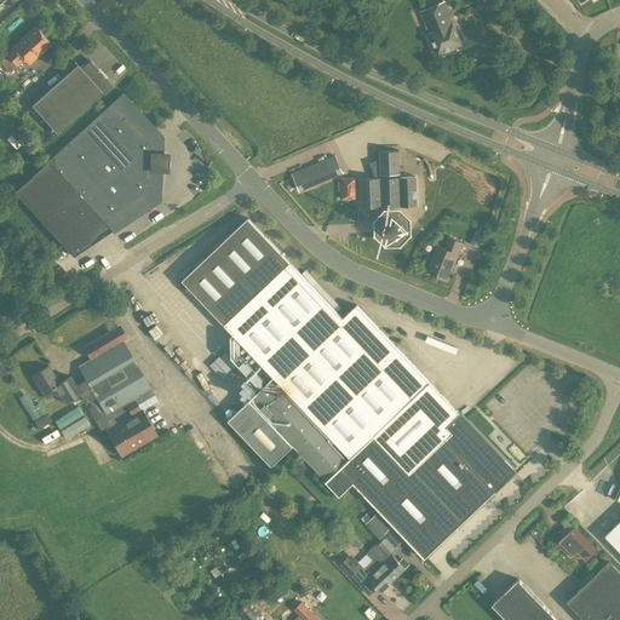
[(422,11),(438,53),(461,45),(445,1),(422,11)]
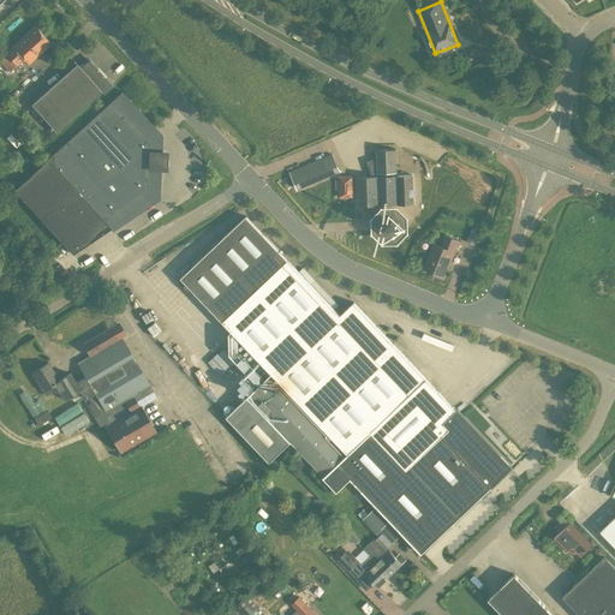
[(13,47),(6,53),(0,58),(0,63),(9,72),(24,59),(28,64),(51,43),(35,27),(13,47)]
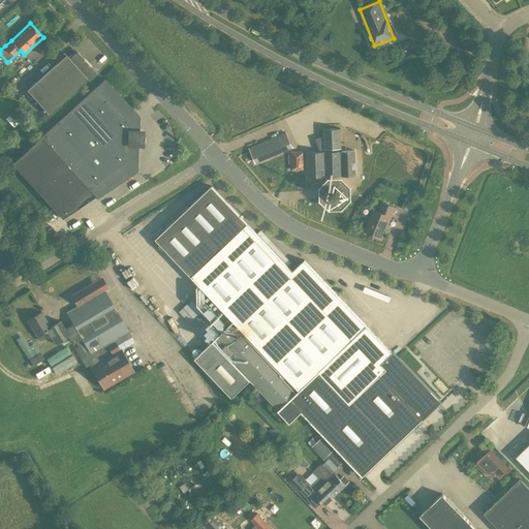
[(73,52),(66,59),(60,53),(52,61),(54,63),(24,91),(45,115),(84,80),(85,81),(93,73),(73,52)]
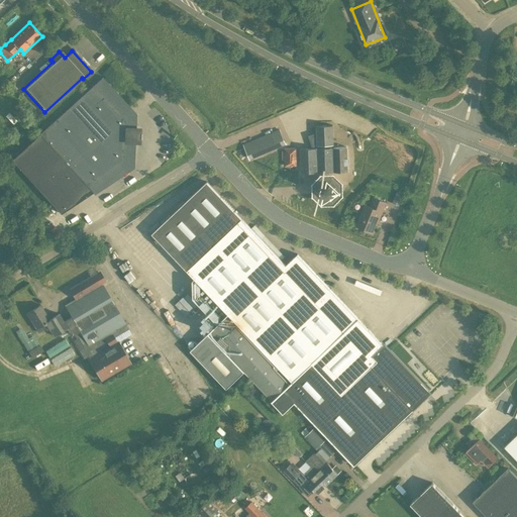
[(106,85),(107,85),(99,77),(11,160),(61,213),(93,191),(131,165),(133,113),(106,85)]
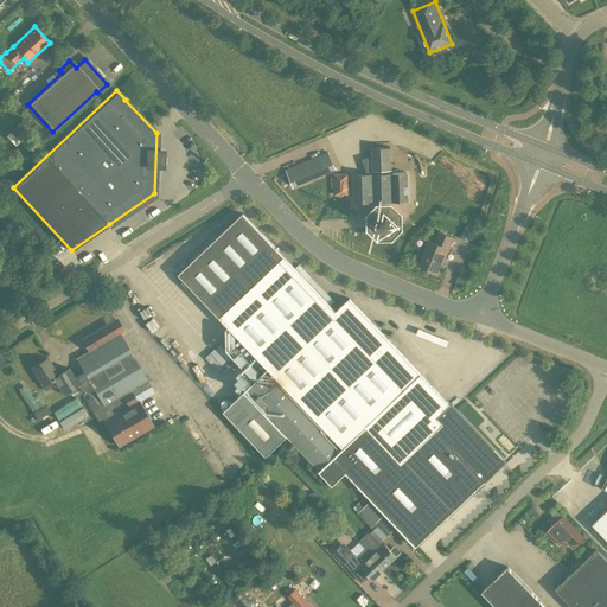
[(16,126),(37,146),(40,141),(19,122),(16,126)]
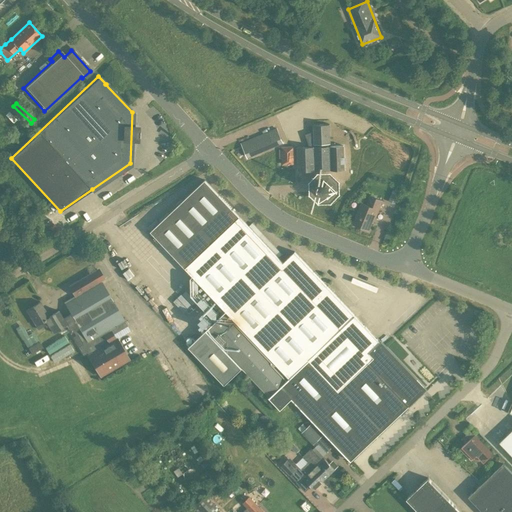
[(314,144),(316,144),(316,147),(297,147),(298,171),(344,170),(344,146),(329,146),(329,143),(331,143),(330,125),(314,125),(314,144)]
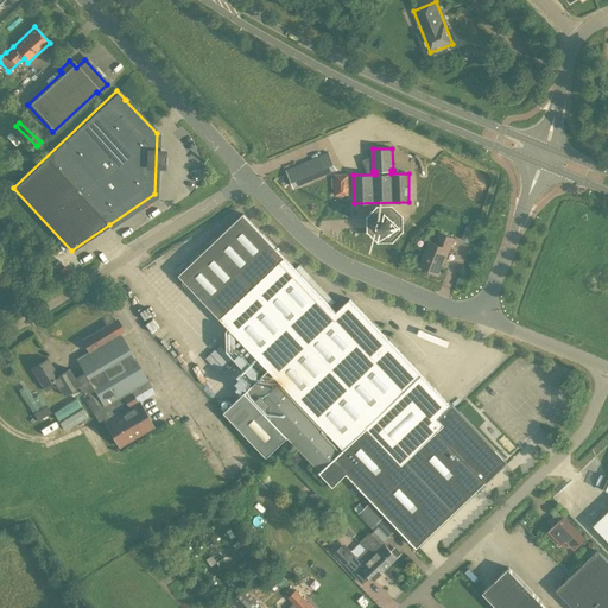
[(329,153),(286,171),(293,187),(336,169),(329,153)]
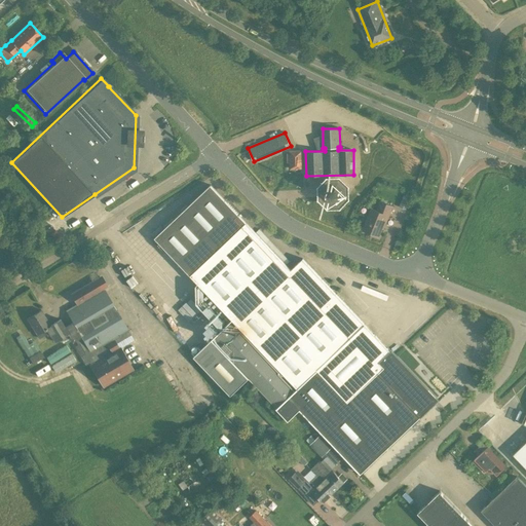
[(301,152),(290,152),(290,170),(301,170),(301,152)]
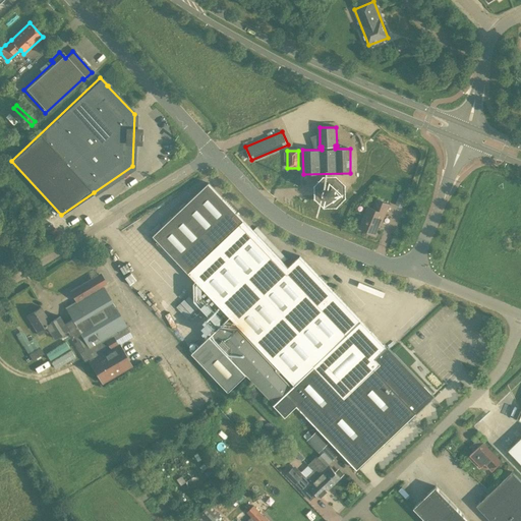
[(156,231),(190,270),(246,218),(212,180),(156,231)]
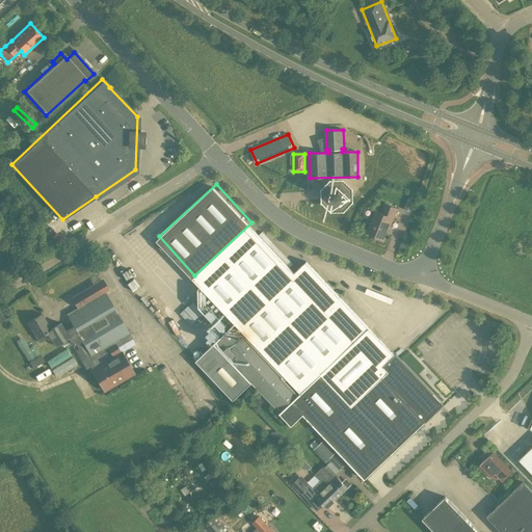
[(328,191),(328,198),(335,204),(341,204),(346,198),(346,190),(341,186),(334,186),(328,191)]
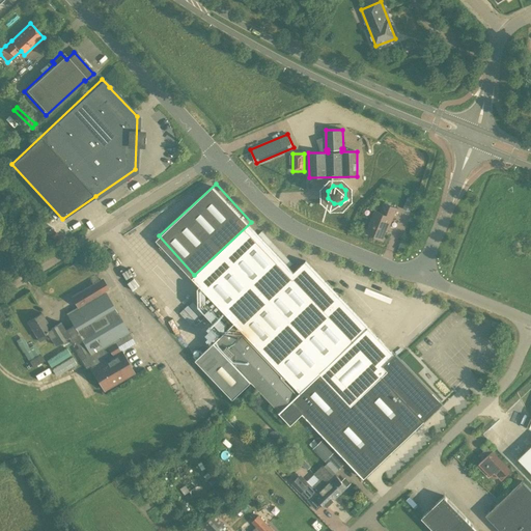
[(375,211),(366,232),(383,240),(388,225),(390,226),(396,208),(384,203),(380,213),(375,211)]
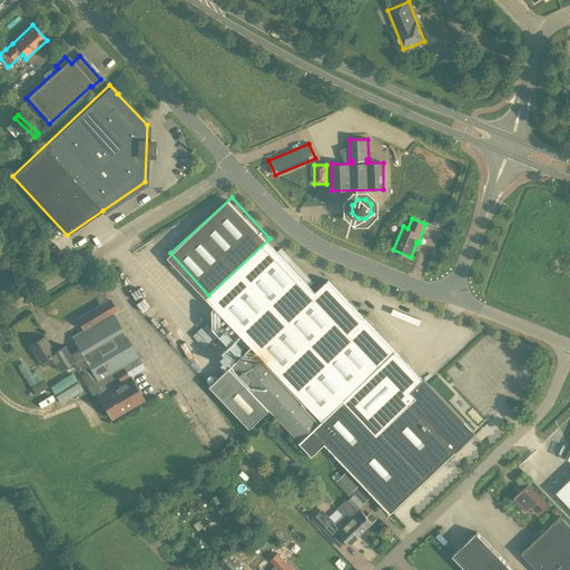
[(269,238),(208,295),(216,303),(214,305),(253,345),(209,385),(249,426),(268,409),(279,421),(277,423),(284,431),(287,429),(313,455),(324,444),(391,513),(470,436),(468,434),(471,431),(465,425),(460,420),(457,423),(435,401),(420,384),(423,381),(410,366),(331,278),(317,291),(269,238)]
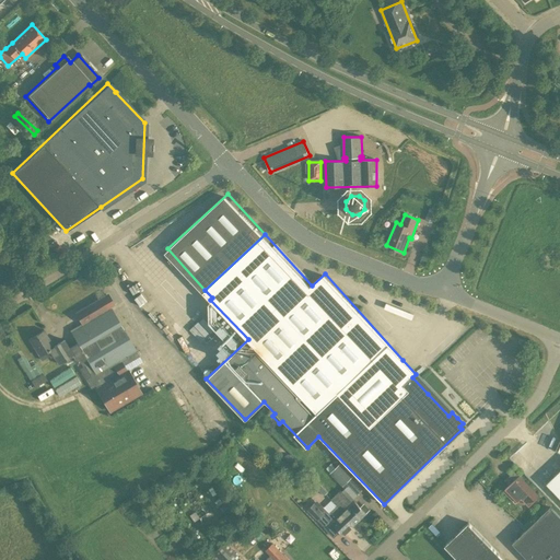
[(69,349),(73,356),(76,360),(78,363),(82,361),(84,365),(96,385),(98,388),(97,388),(111,411),(141,393),(128,371),(125,372),(121,366),(139,356),(111,307),(113,306),(106,294),(76,313),(82,324),(70,330),(78,343),(69,349)]
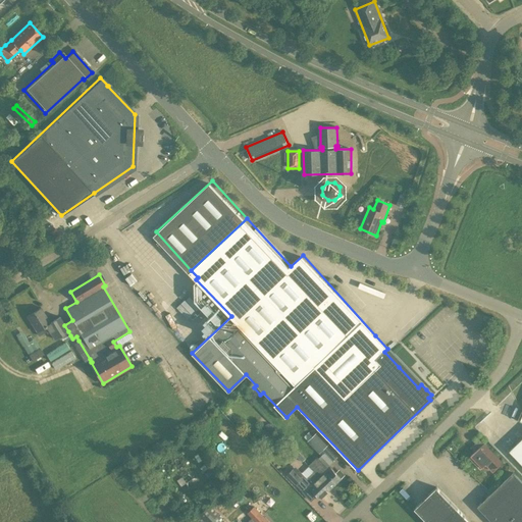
[(54,340),(68,331),(64,325),(59,317),(50,322),(41,308),(28,316),(39,335),(46,331),(47,333),(50,332),(54,340)]
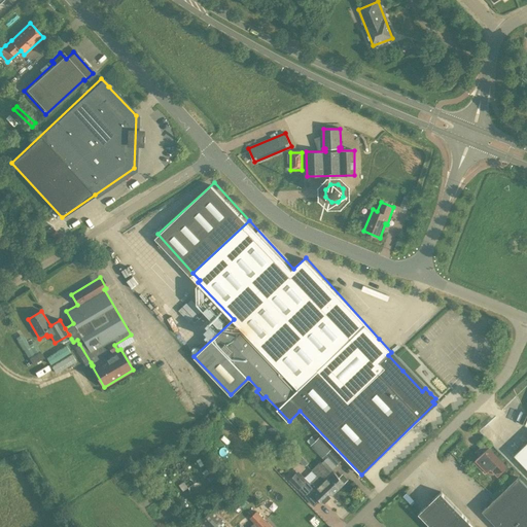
[(29,345),(22,334),(16,338),(33,364),(44,358),(34,342),(29,345)]
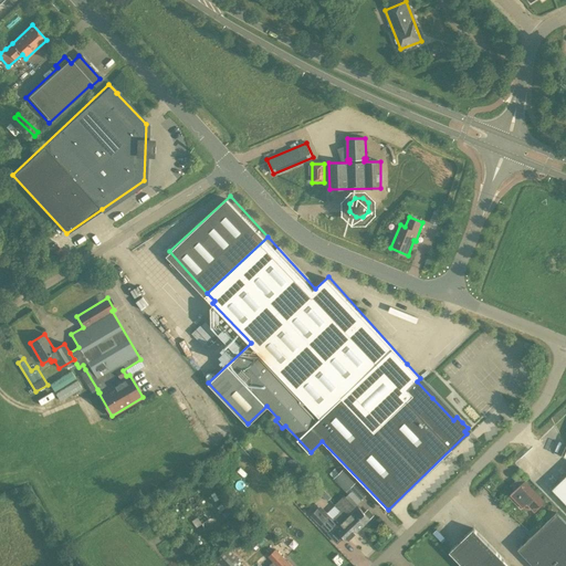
[(60,398),(83,388),(75,371),(53,381),(58,389),(56,390),(60,398)]
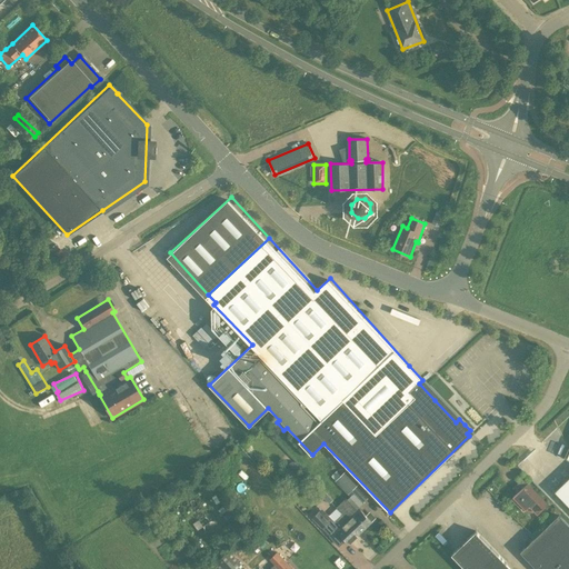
[(336,470),(330,476),(348,495),(358,483),(346,471),(340,476),(336,470)]
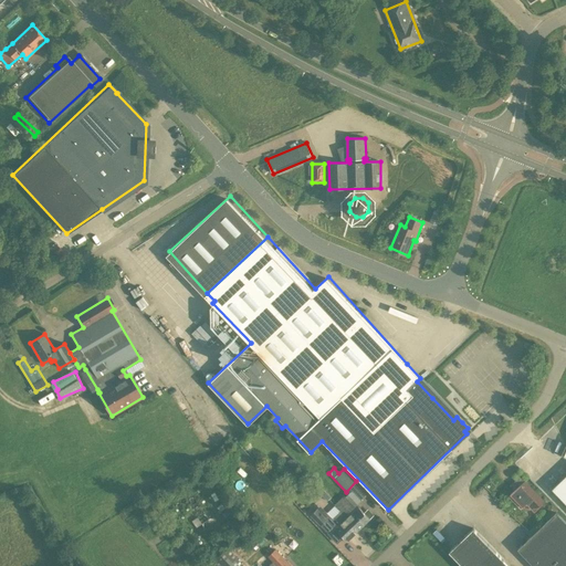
[(565,474),(552,489),(565,503),(565,474)]
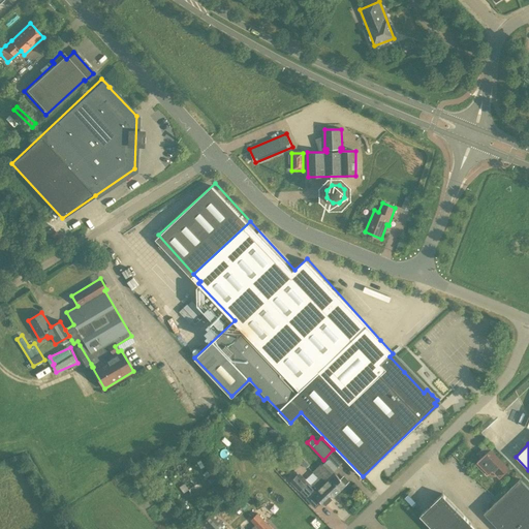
[(500,477),(510,467),(487,445),(478,454),(481,457),(475,463),(488,474),(492,470),(500,477)]
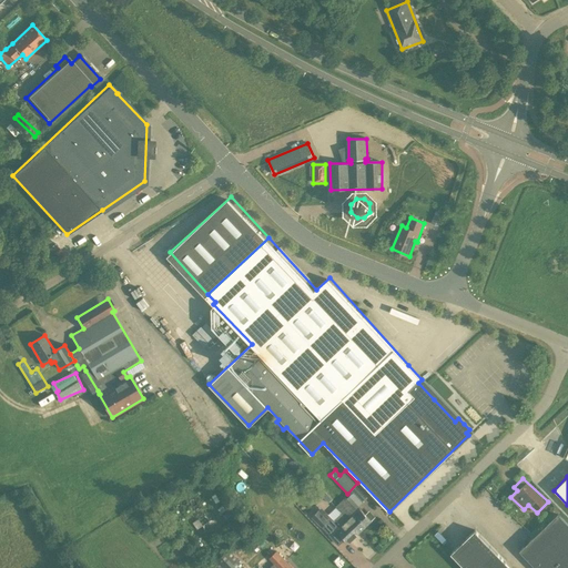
[(342,514),(341,514),(358,534),(372,520),(357,506),(363,500),(355,492),(347,499),(346,498),(336,507),(342,514)]
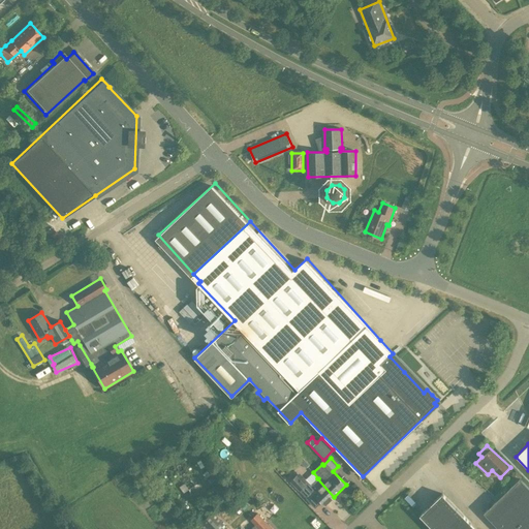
[(293,478),(289,474),(285,479),(298,492),(299,491),(300,492),(309,483),(299,473),(293,478)]
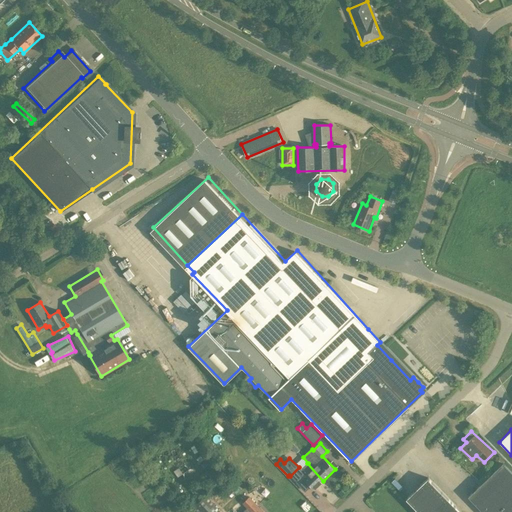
[(323,481),(307,463),(303,468),(306,471),(301,475),(314,489),(323,481)]
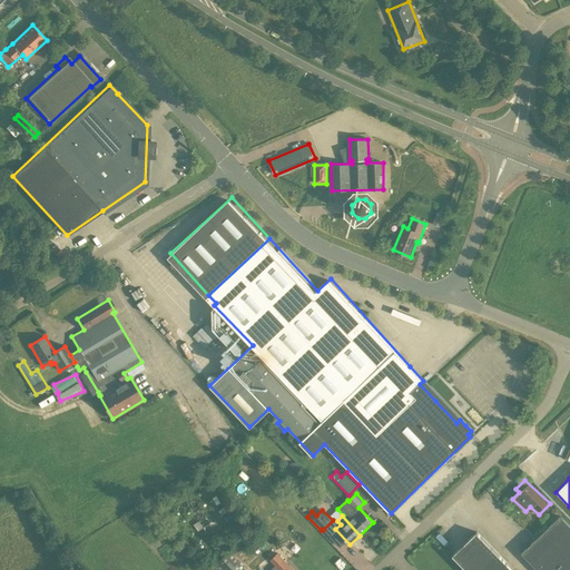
[(537,569),(569,569),(569,528),(559,517),(521,553),(537,569)]
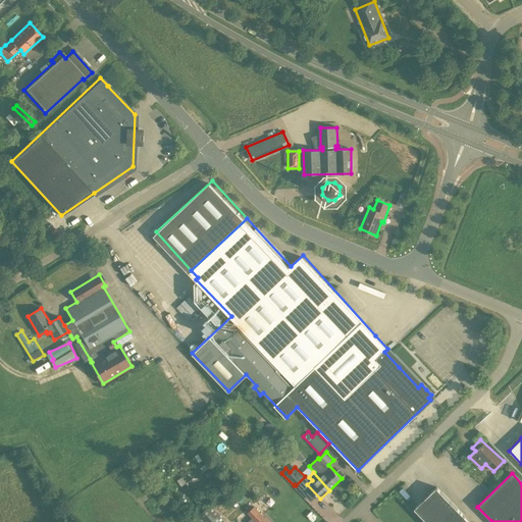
[(414,509),(427,521),(469,521),(436,487),(414,509)]
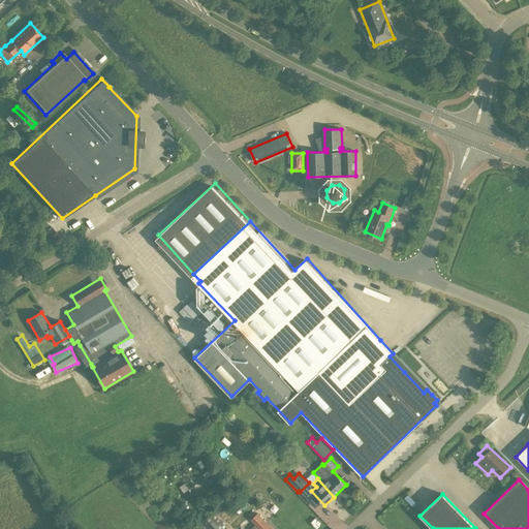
[(199,523),(205,528),(228,528),(212,511),(199,523)]
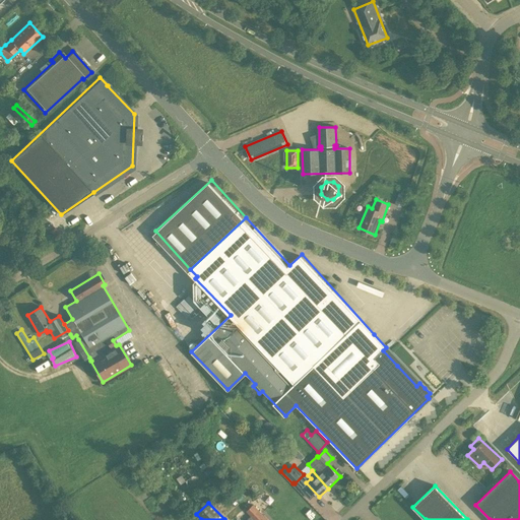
[(268,519),(263,515),(254,505),(247,511),(252,516),(248,519),(268,519)]
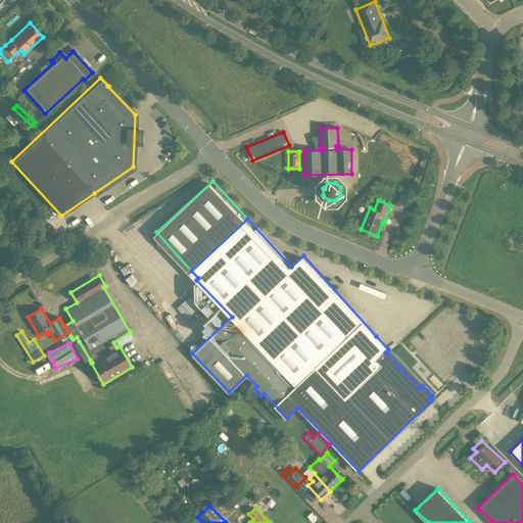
[(319,518),(313,512),(307,516),(313,522),(319,518)]
